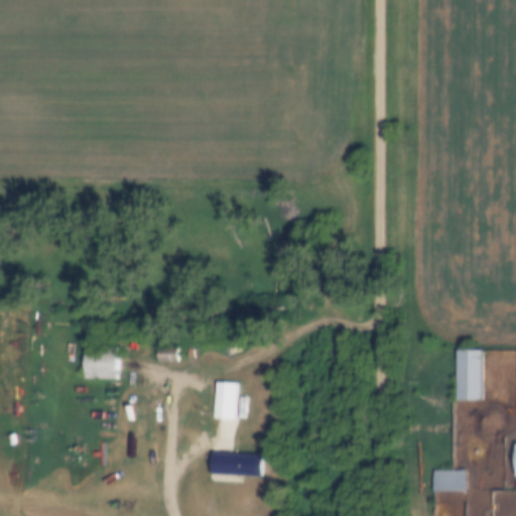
[(120,348),(81,348),(81,380),(120,380),(120,348)]
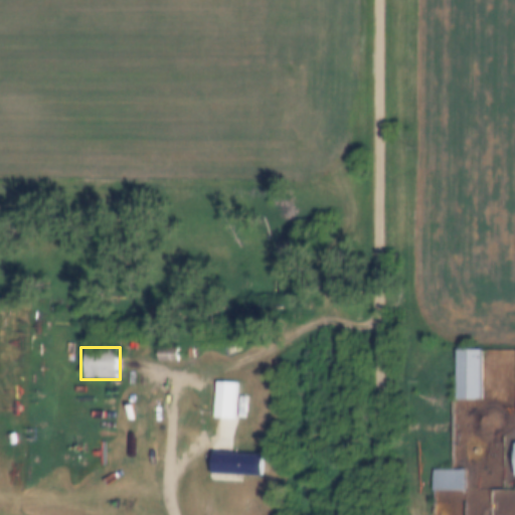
[(481,349),(454,350),(455,400),(481,399),(481,349)]
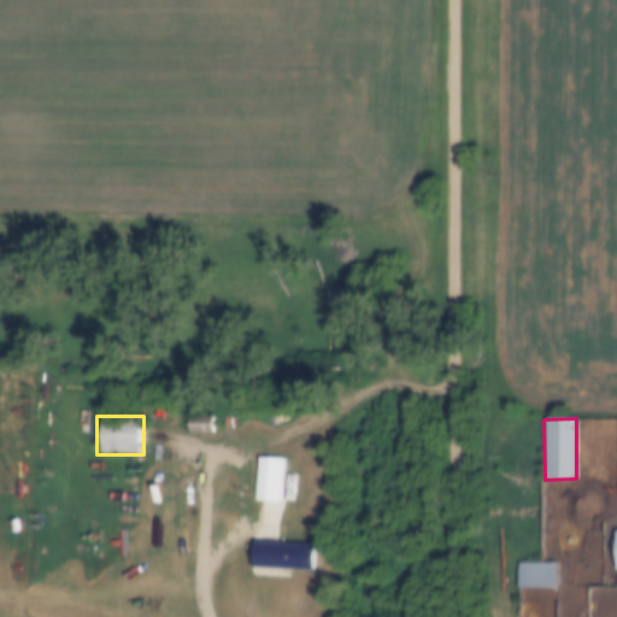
[(254,503),(295,503),(295,474),(254,474),(254,503)]
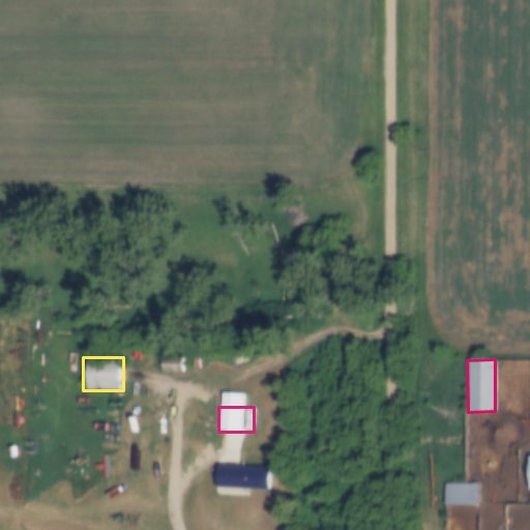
[(270,491),(270,467),(227,467),(227,491),(270,491)]
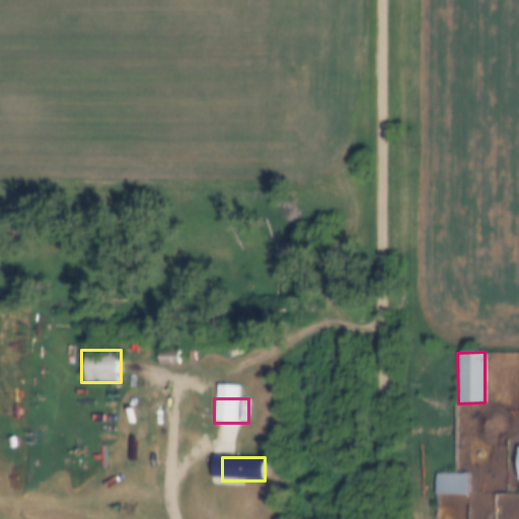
[(467,494),(467,472),(435,472),(435,494),(467,494)]
